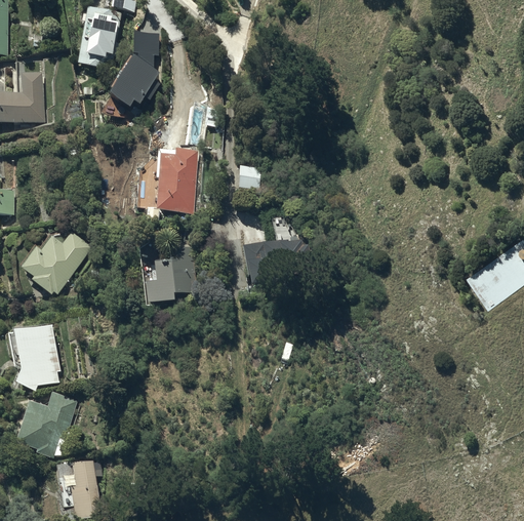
[(112,0),(111,6),(132,10),(133,0),(112,0)]
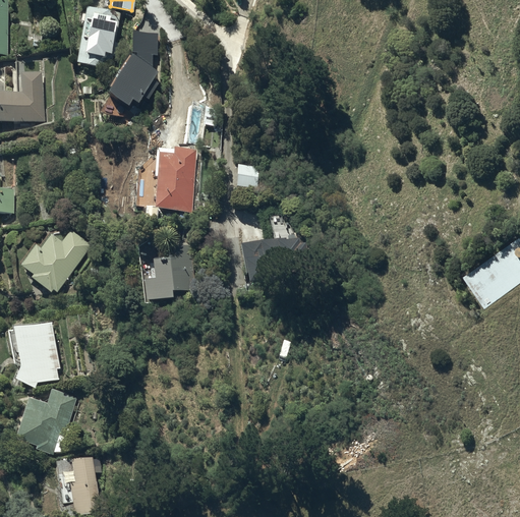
[(120,10),(87,5),(77,61),(111,66),(120,10)]
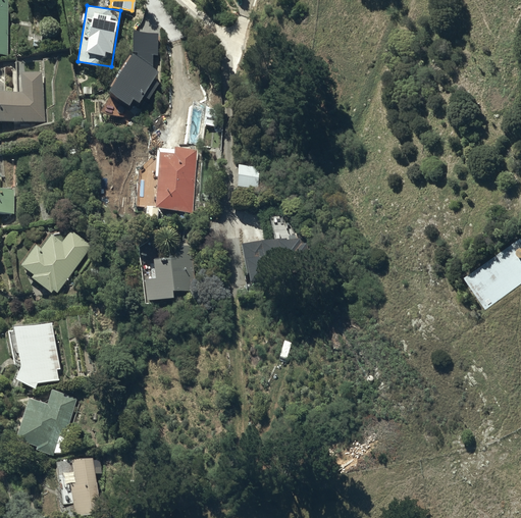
[(42,34),(32,33),(32,45),(41,46),(42,34)]
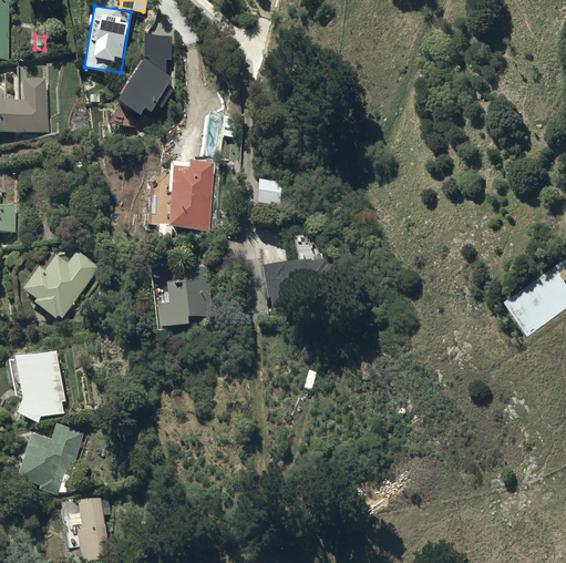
[(172,80),(144,62),(117,103),(140,116),(144,111),(151,114),(157,105),(162,108),(173,91),(167,88),(172,80)]
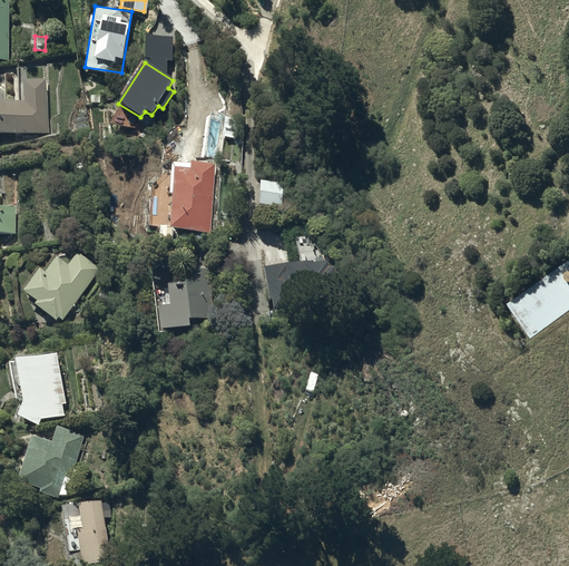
[(46,76),(22,77),(23,100),(0,101),(0,132),(49,129),(46,76)]
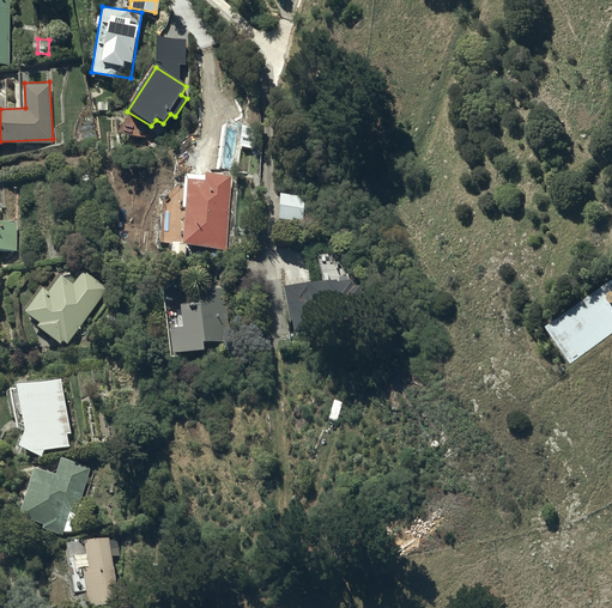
[(230,177),(188,174),(182,243),(224,247),(230,177)]
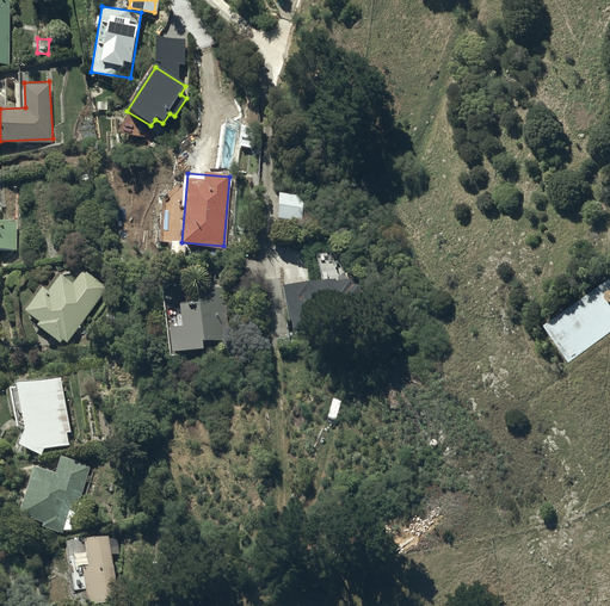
[(302,197),(277,196),(277,221),(302,222),(302,197)]
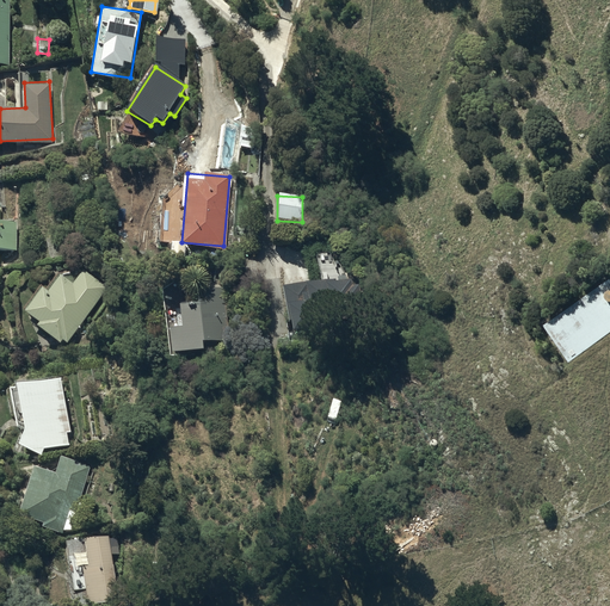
[(0,199),(0,247),(17,248),(17,218),(0,218),(0,199)]
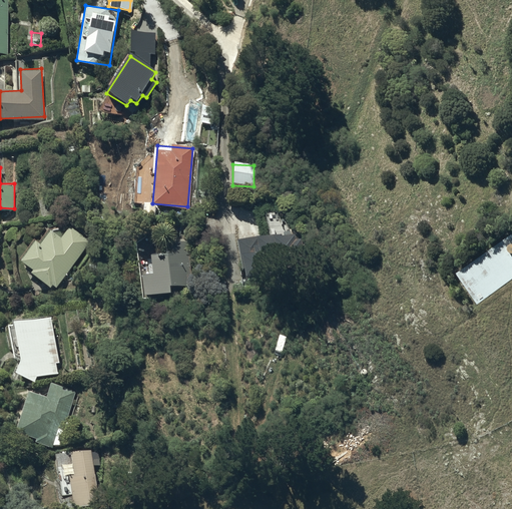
[(41,245),(38,240),(23,258),(35,271),(33,274),(51,292),(55,287),(59,291),(91,245),(69,229),(62,241),(51,231),(41,245)]
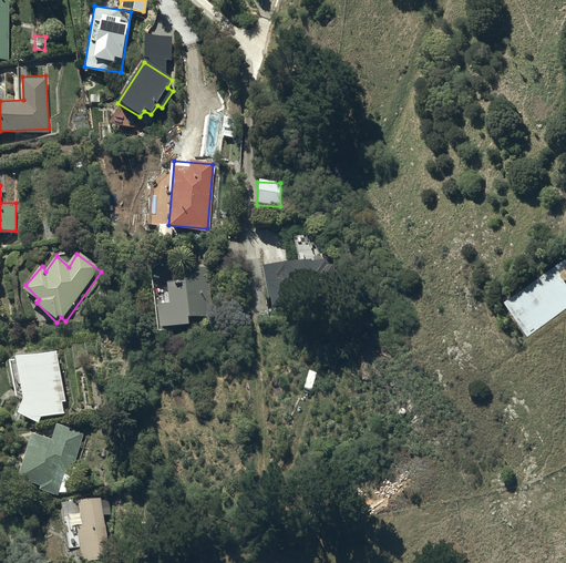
[(565,263),(563,259),(503,303),(530,338),(565,309),(565,263)]
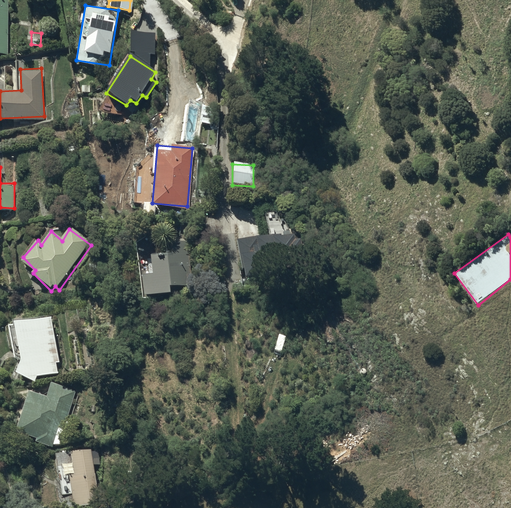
[(256,235),(237,240),(247,280),(307,265),(300,236),(282,241),(281,236),(258,241),(256,235)]
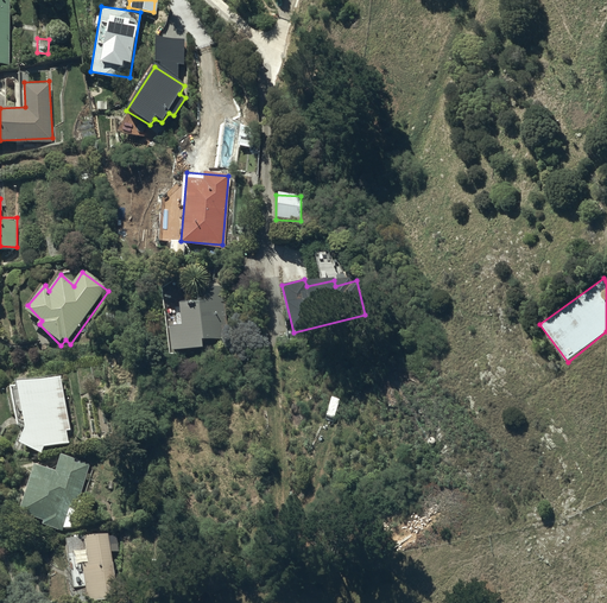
[(222,294),(166,300),(171,349),(227,343),(222,294)]
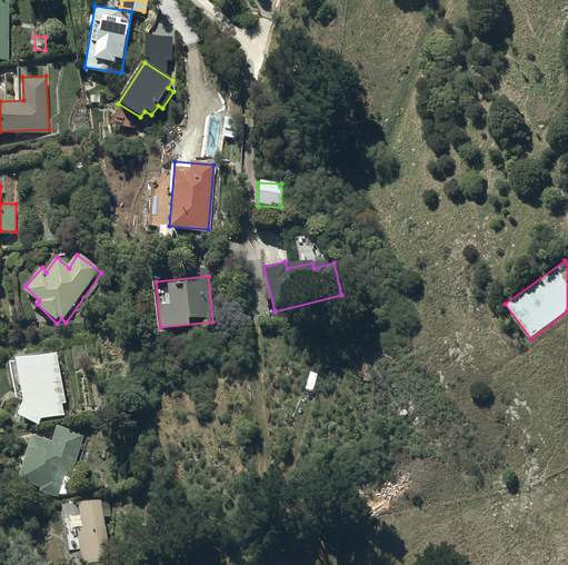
[(66,400),(56,350),(15,359),(23,402),(18,416),(38,424),(40,418),(65,414),(62,402),(66,400)]
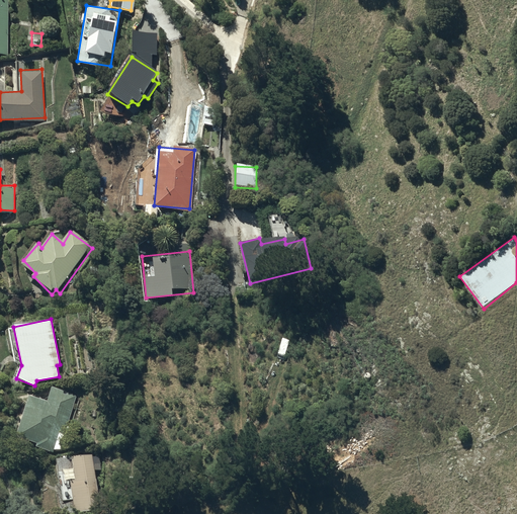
[(75,394),(52,387),(48,401),(29,396),(17,438),(36,444),(36,446),(53,451),(58,431),(64,433),(75,394)]
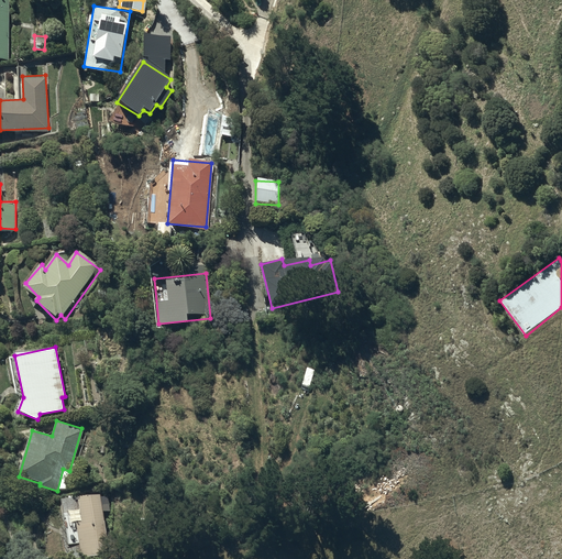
[(108,546),(99,494),(78,497),(83,522),(75,523),(80,558),(100,555),(99,547),(108,546)]
